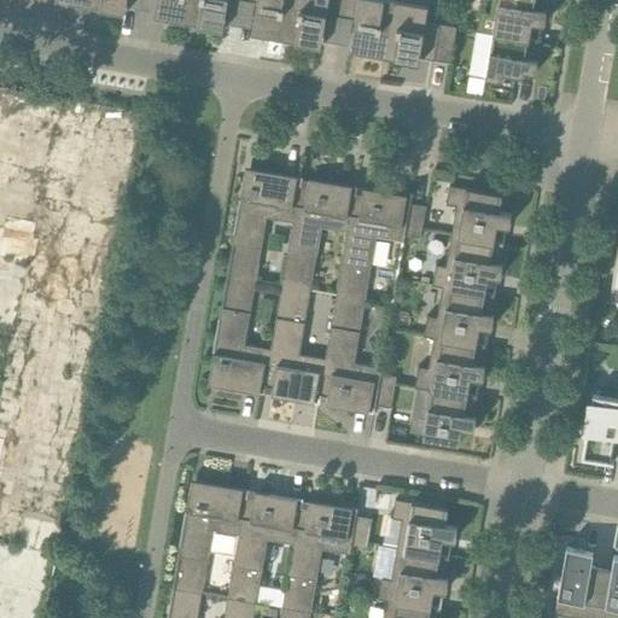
[(127,0),(92,0),(91,7),(126,13),(127,0)]
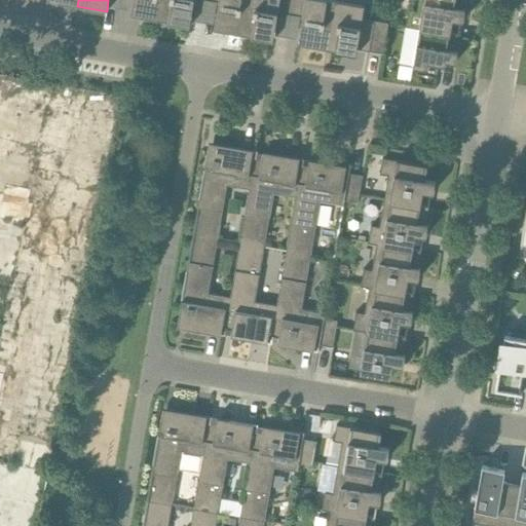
[(134,0),(130,15),(160,21),(163,0),(134,0)]
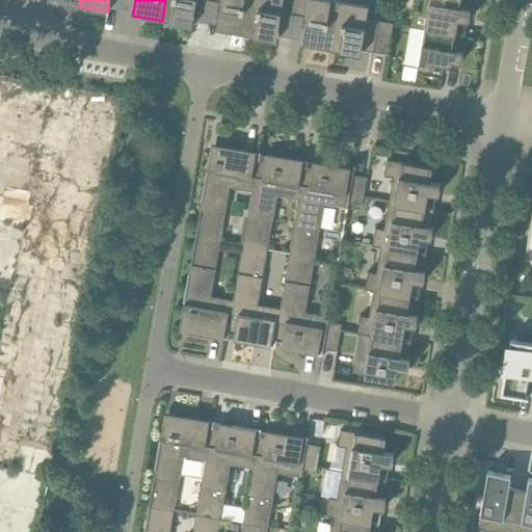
[(196,0),(209,2),(209,0),(165,0),(162,21),(192,26),(196,0)]
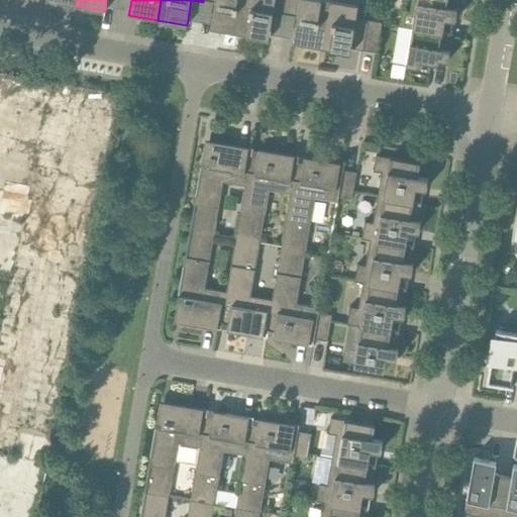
[(211,29),(239,34),(245,0),(203,0),(203,2),(215,4),(211,29)]
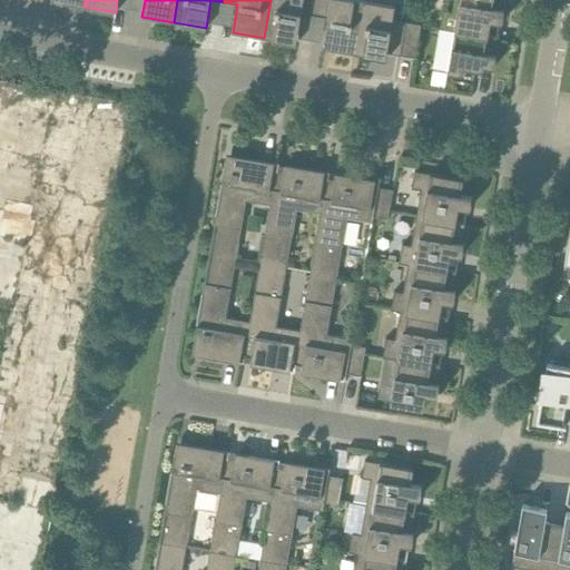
[(301,16),(314,18),(317,0),(271,0),(264,38),(296,43),(301,16)]
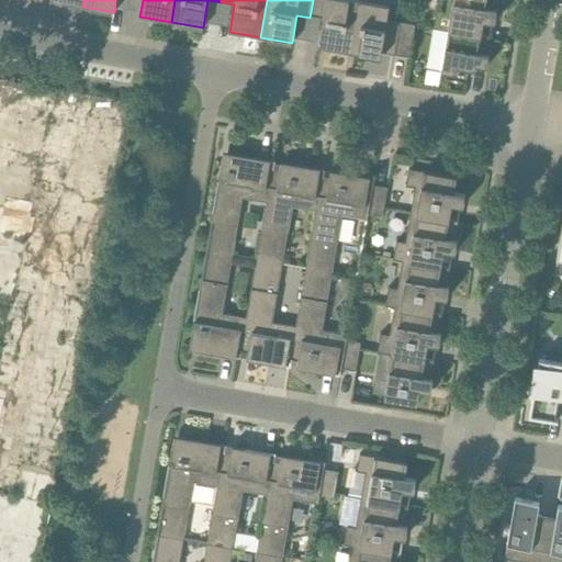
[(318,47),(350,53),(359,1),(351,0),(313,0),(310,18),(323,20),(318,47)]
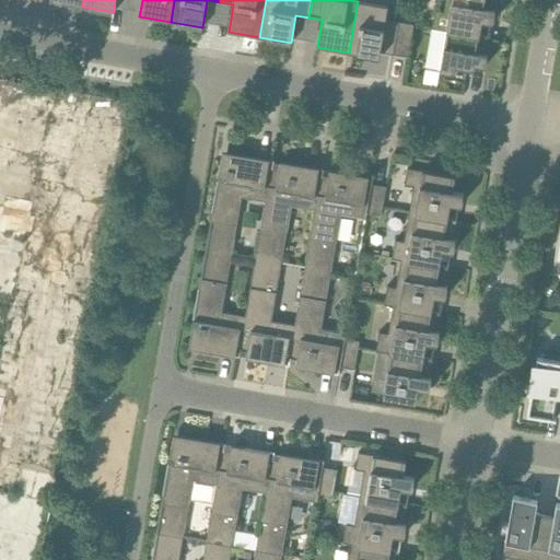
[(480,35),(482,21),(493,23),(496,11),(493,11),(494,0),(446,0),(444,13),(435,12),(432,27),(480,35)]
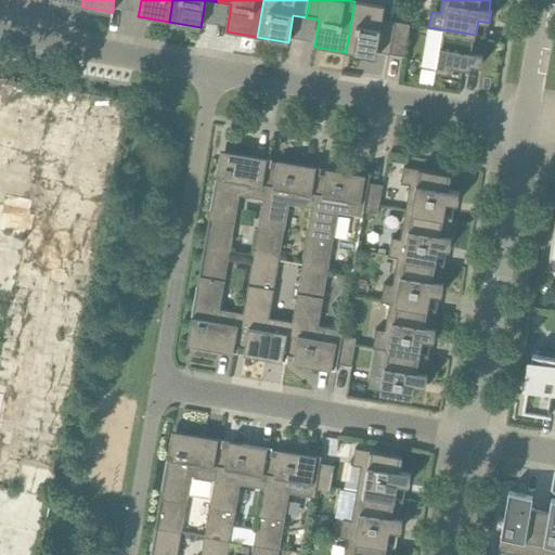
[(377,53),(390,55),(396,23),(383,21),(386,7),(355,1),(346,52),(376,57),(377,53)]
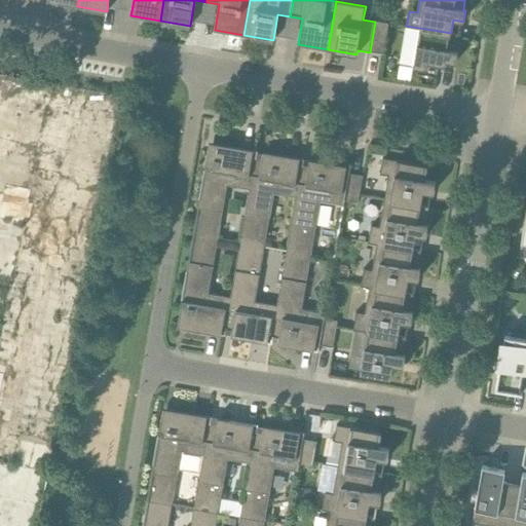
[(370,52),(383,54),(388,24),(375,22),(370,52)]
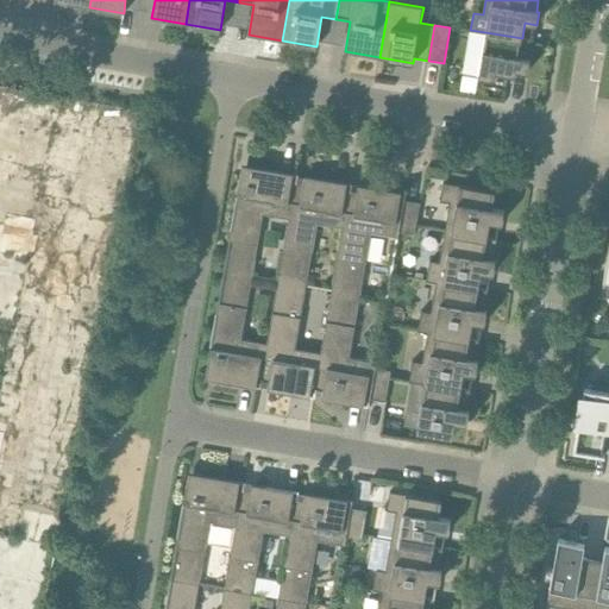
[(516,76),(516,71),(528,74),(531,61),(528,60),(532,41),(522,38),(470,30),(470,32),(485,35),(478,77),(495,80),(496,73),(516,76)]
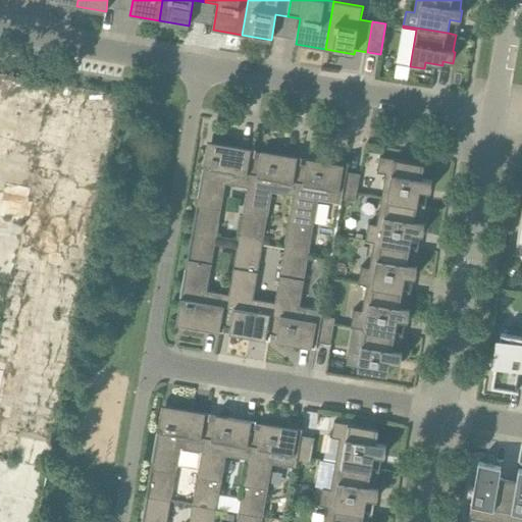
[(249,189),(255,157),(256,150),(208,142),(192,233),(216,238),(222,200),(218,200),(220,184),(249,189)]
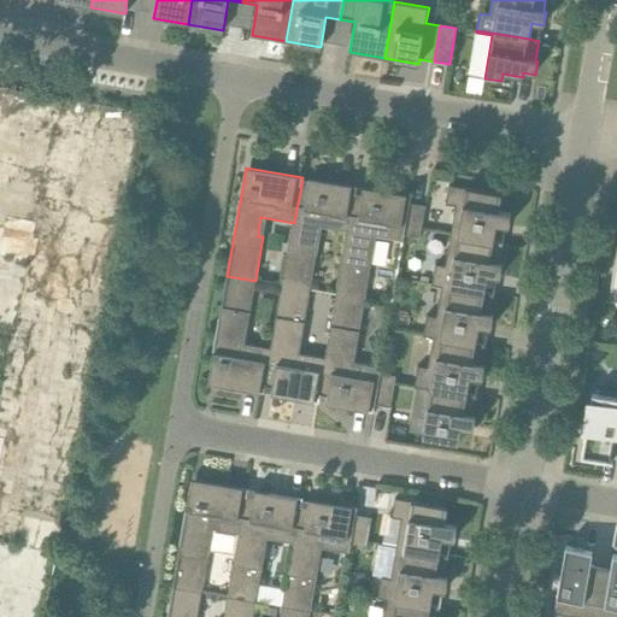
[(350,233),(356,194),(357,187),(309,178),(307,187),(301,186),(294,223),(283,286),(310,291),(317,246),(312,246),(316,227),(350,233)]
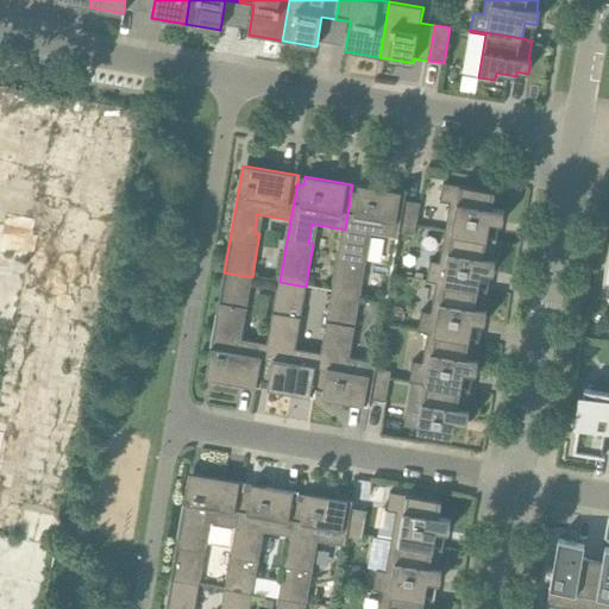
[(487,238),(490,223),(502,224),(504,212),(490,208),(493,192),(444,183),(440,202),(450,203),(445,231),(487,238)]
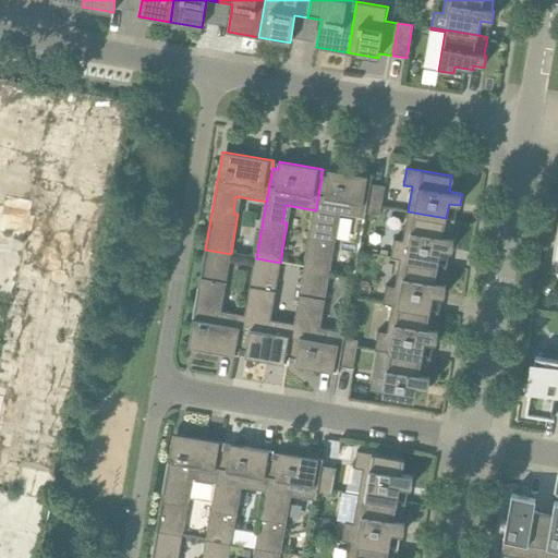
[(305,267),(329,271),(337,231),(331,230),(335,214),(365,219),(366,211),(371,184),(372,178),(354,174),(329,170),(327,177),(322,176),(316,210),(305,267)]
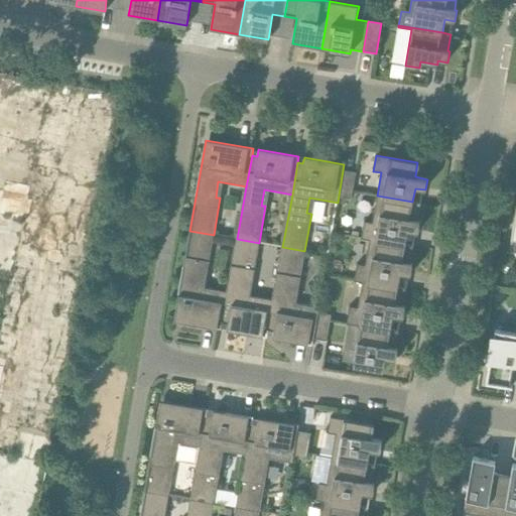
[(343,170),(339,196),(352,198),(356,173),(343,170)]
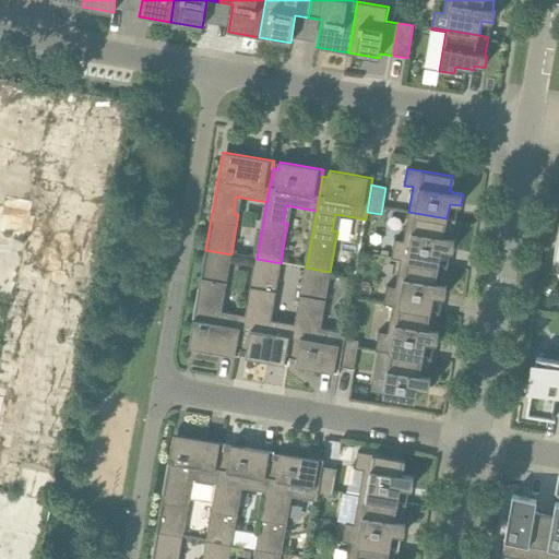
[(0,293),(16,296),(33,197),(4,192),(3,200),(0,199),(0,293)]
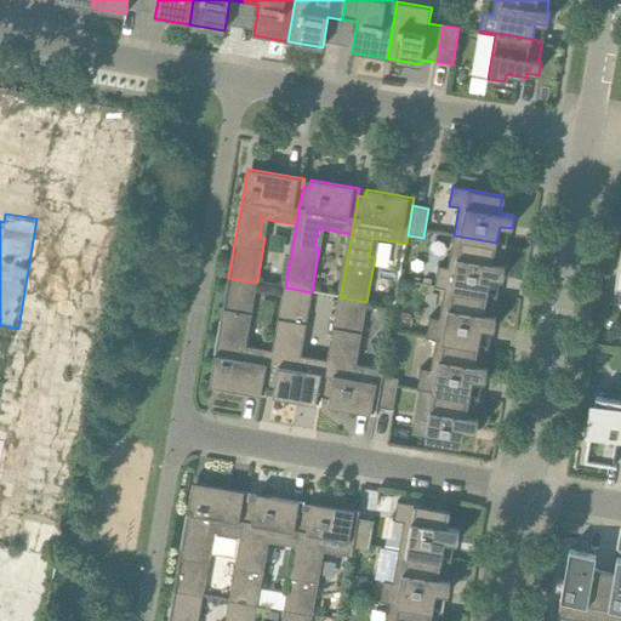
[(445,288),(488,294),(491,278),(503,280),(506,267),(503,266),(507,245),(496,243),(454,235),(449,268),(439,267),(437,277),(436,288),(445,289),(445,288)]
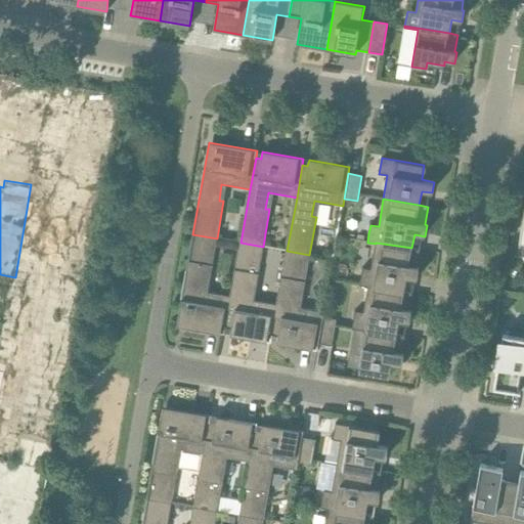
[(226,329),(231,297),(203,292),(206,275),(210,276),(217,238),(192,234),(177,326),(225,335),(226,329)]
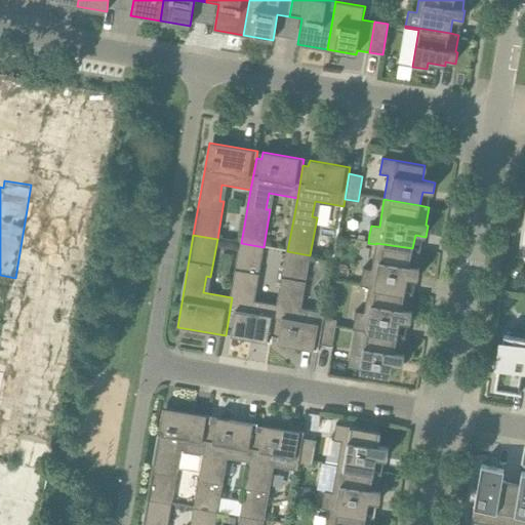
[(273,337),(278,306),(250,300),(252,284),(256,285),(264,247),(241,243),(232,297),(227,329),(232,330),(231,336),(254,340),(272,344),(273,337)]
